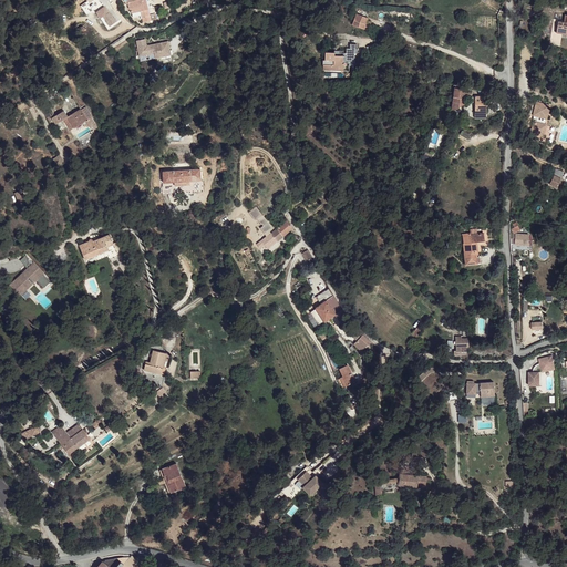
[(126,0),(130,9),(131,9),(140,7),(141,11),(142,14),(144,22),(156,19),(155,13),(150,14),(146,1),(148,1),(147,0),(126,0)]
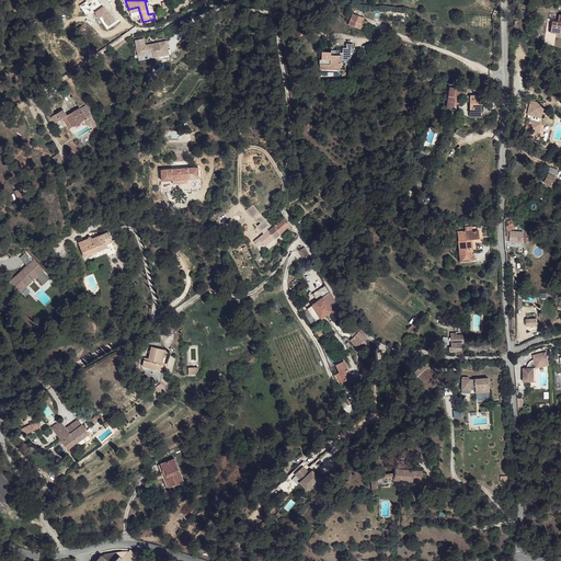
[(107,19),(106,19),(110,23),(116,19),(113,14),(112,15),(110,11),(105,15),(107,19)]
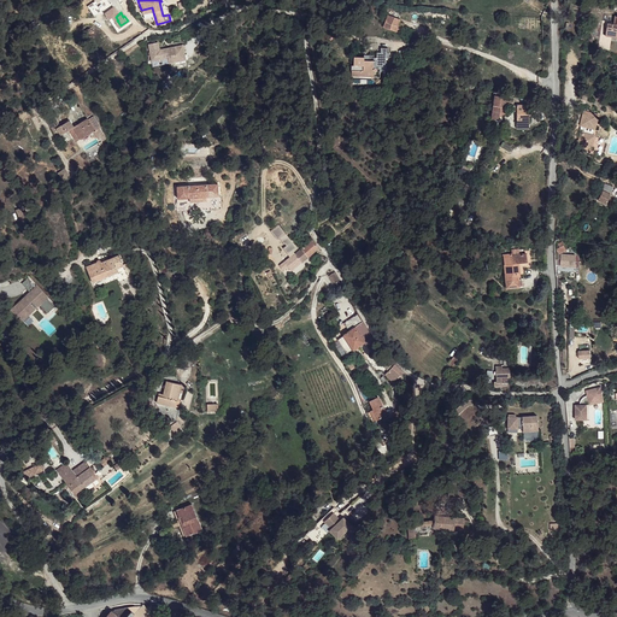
[(616,18),(615,24),(607,23),(606,35),(616,36),(616,18)]
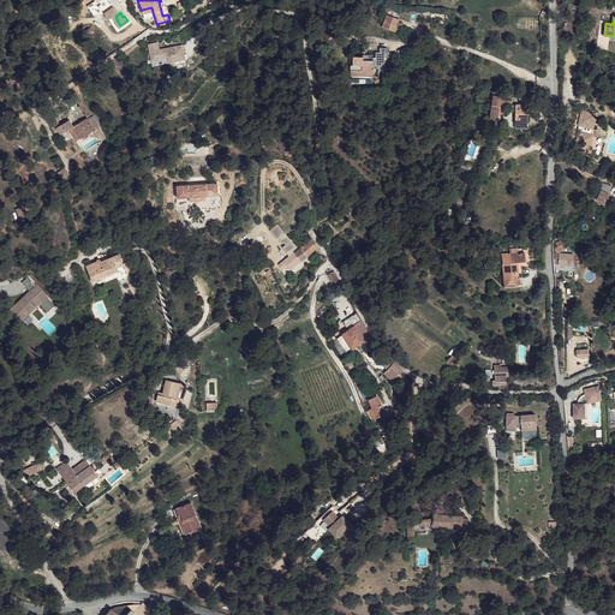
[(396,25),(384,21),(381,28),(395,31),(400,33),(401,27),(396,25)]
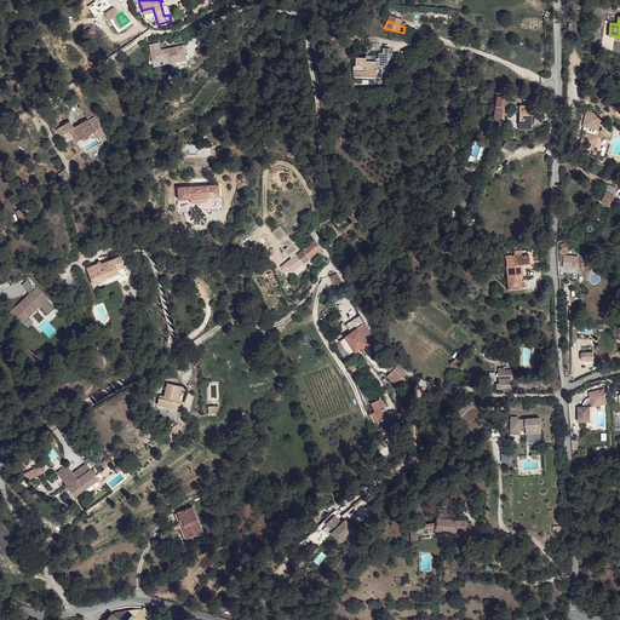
[(159,42),(149,44),(151,57),(161,55),(159,42)]
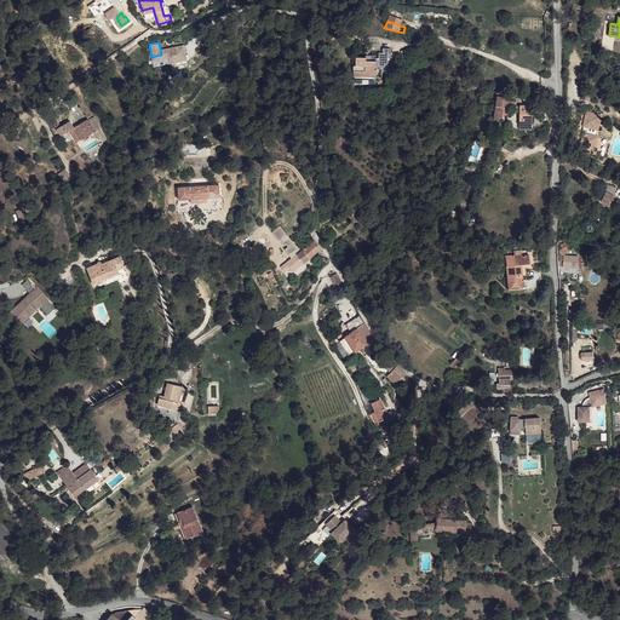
[(356,57),(355,65),(359,65),(359,70),(361,70),(361,76),(368,78),(368,72),(377,72),(377,69),(382,69),(382,72),(388,72),(388,61),(388,58),(391,58),(391,53),(390,53),(390,49),(383,49),(383,53),(379,53),(379,58),(375,58),(375,56),(366,56),(366,58),(356,57)]
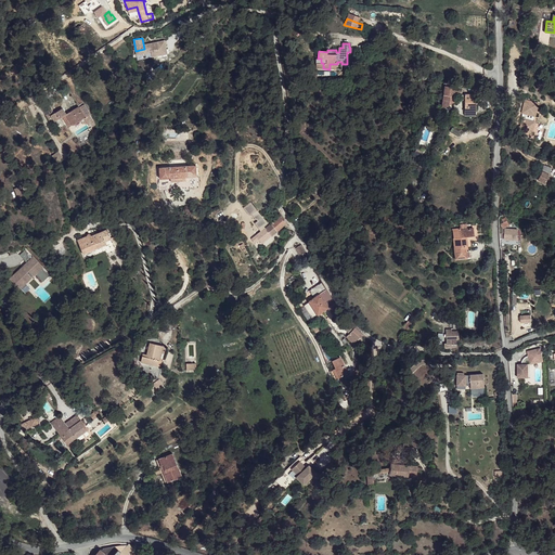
[(173,50),(167,56),(172,61),(178,55),(173,50)]
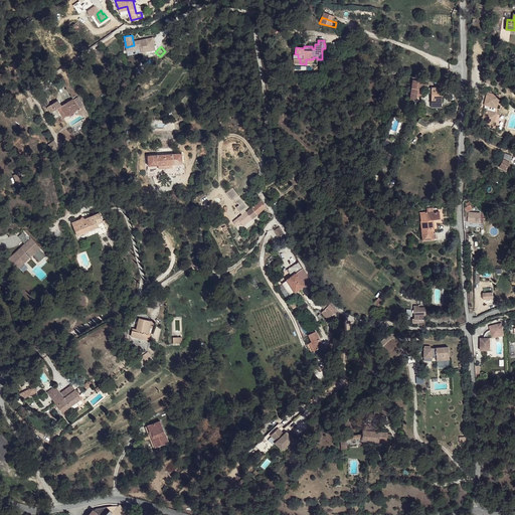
[(411,81),(409,99),(413,99),(420,95),(421,82),(411,81)]
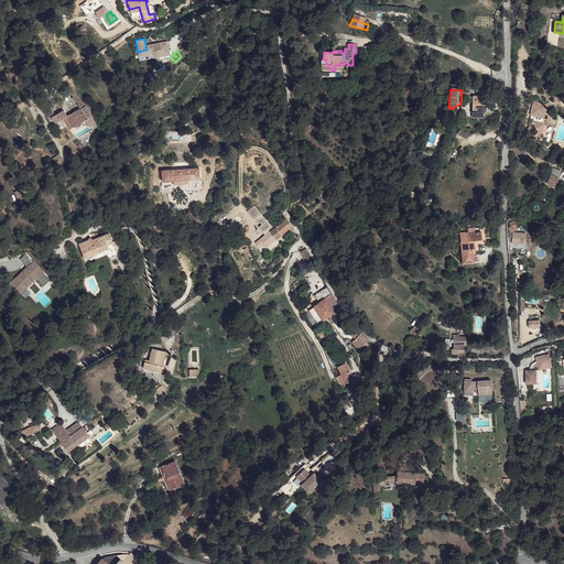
[(484,114),(484,96),(474,96),(474,114),(484,114)]
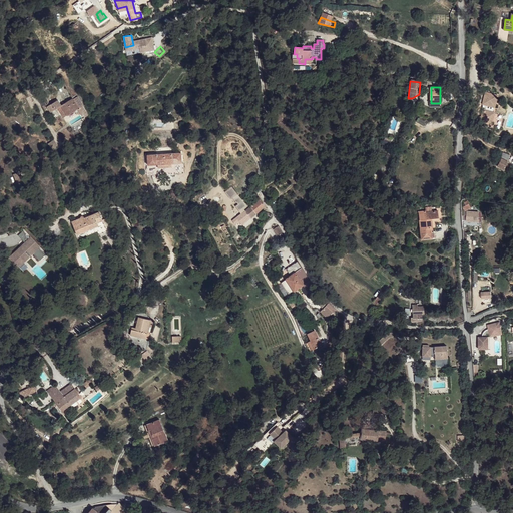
[(58,100),(47,107),(50,113),(57,108),(60,113),(64,110),(67,115),(74,111),(79,108),(83,106),(78,97),(73,100),(73,99),(61,106),(58,100)]
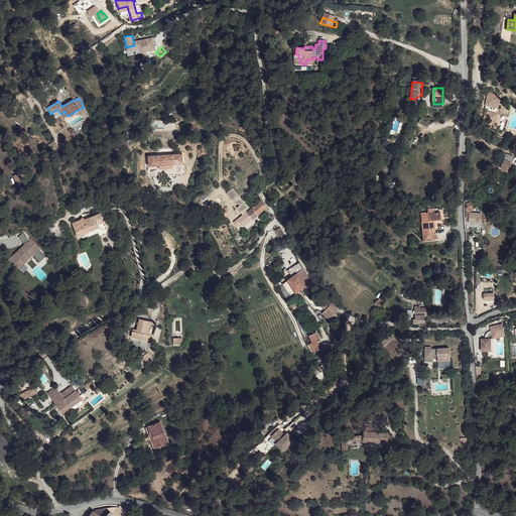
[(495,107),(489,105),(485,123),(493,125),(498,108),(499,108),(500,105),(496,103),(495,107)]
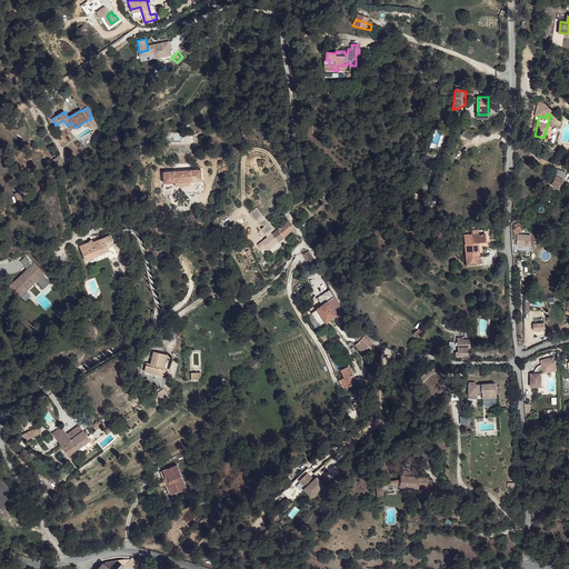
[(60,155),(53,159),(59,168),(66,163),(60,155)]
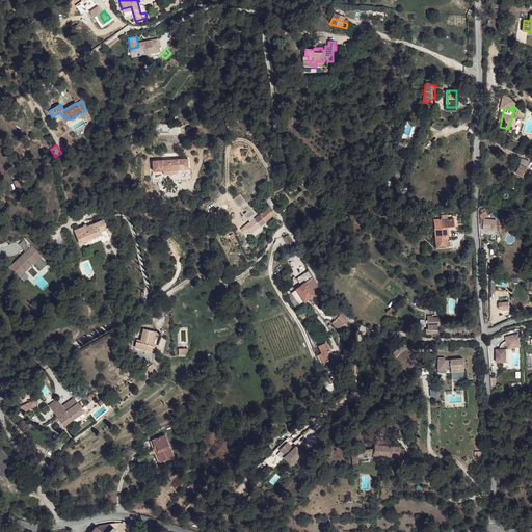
[(153,161),(154,171),(164,170),(179,169),(188,169),(188,159),(153,161)]
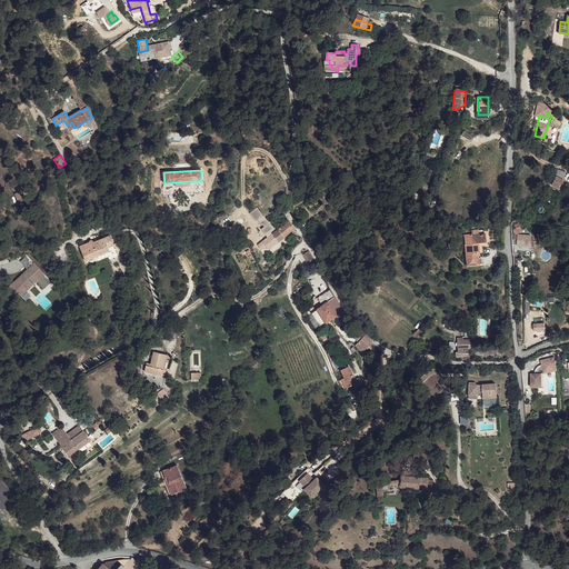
[(563,180),(556,176),(551,185),(559,189),(563,180)]
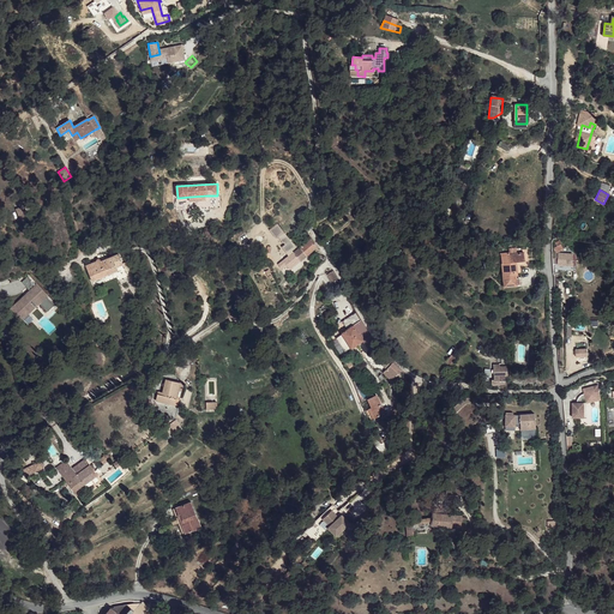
[(343,208),(330,214),(333,220),(345,212),(343,208)]
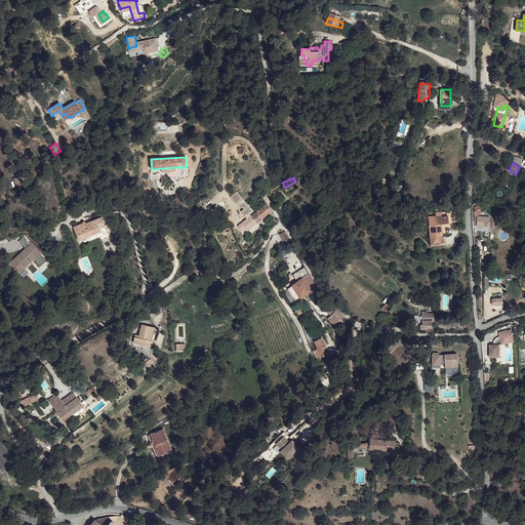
[(251,215),(253,214),(236,192),(230,197),(235,204),(237,204),(238,203),(241,207),(242,207),(243,209),(241,211),(247,219),(251,215)]
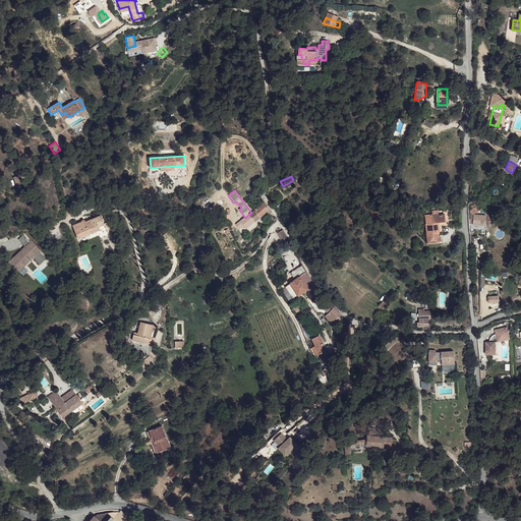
[(255,209),(254,211),(261,217),(265,213),(269,209),(263,199),(254,207),(255,209)]
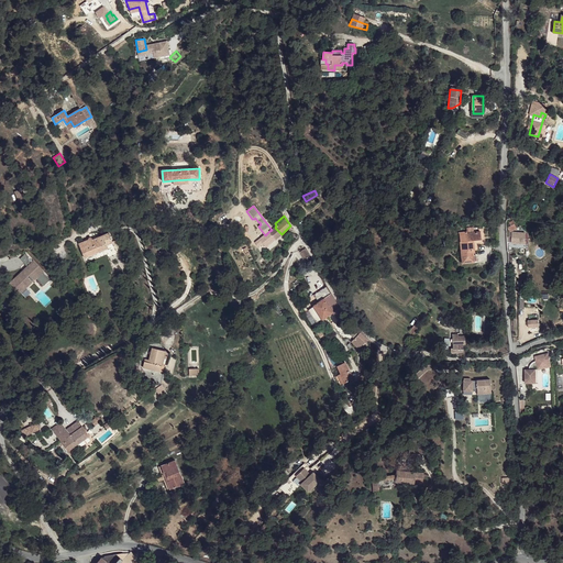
[(260,239),(255,242),(258,246),(263,243),(265,246),(275,239),(276,240),(282,234),(275,228),(272,230),(269,231),(265,235),(260,239)]
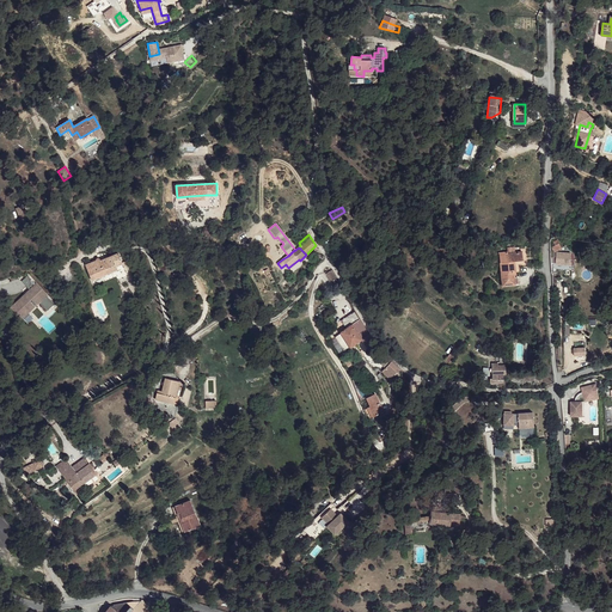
[(499,252),(501,285),(518,283),(518,275),(516,275),(515,259),(524,259),(522,252),(508,254),(507,251),(499,252)]
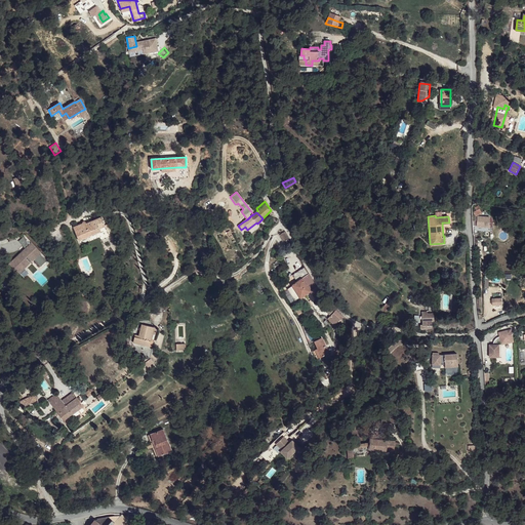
[(82,224),(74,228),(79,241),(87,237),(88,237),(101,231),(99,228),(106,226),(102,217),(86,224),(86,223),(85,221),(84,221),(83,221),(83,223),(82,223),(82,224)]
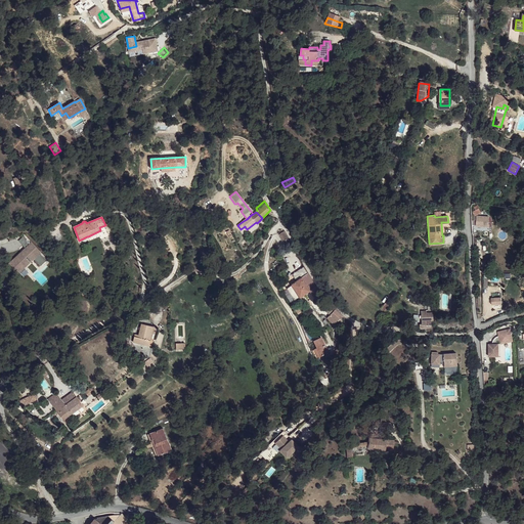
[(292,222),(287,228),(290,231),(295,226),(292,222)]
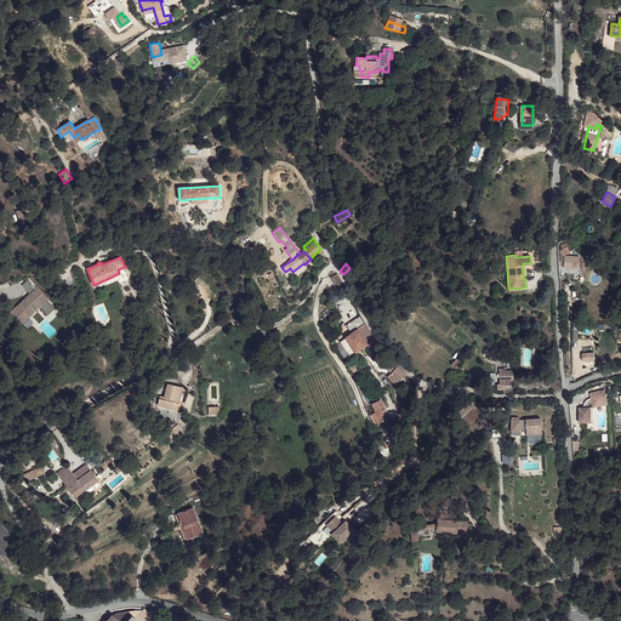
[(27,298),(12,313),(13,314),(13,315),(20,323),(28,314),(26,313),(33,307),(35,309),(40,306),(41,306),(40,307),(49,315),(56,308),(28,280),(22,285),(29,294),(30,295),(32,294),(33,295),(28,300),(27,298)]
